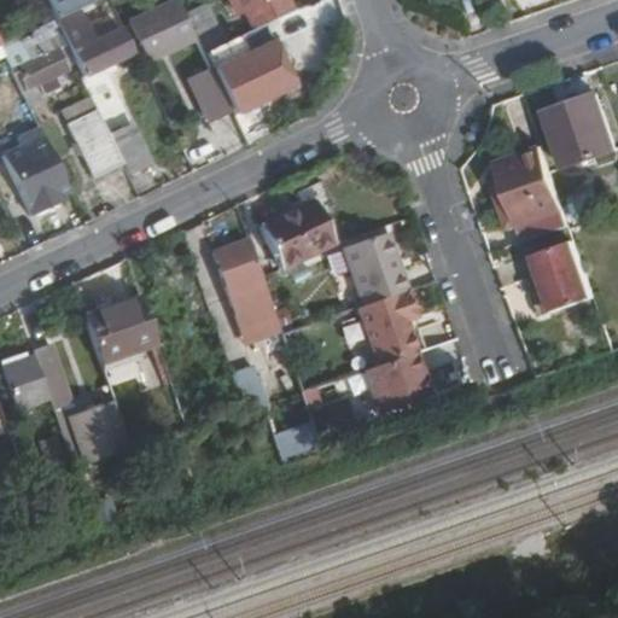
[(45,0),(53,19),(58,17),(77,7),(93,0),(45,0)]
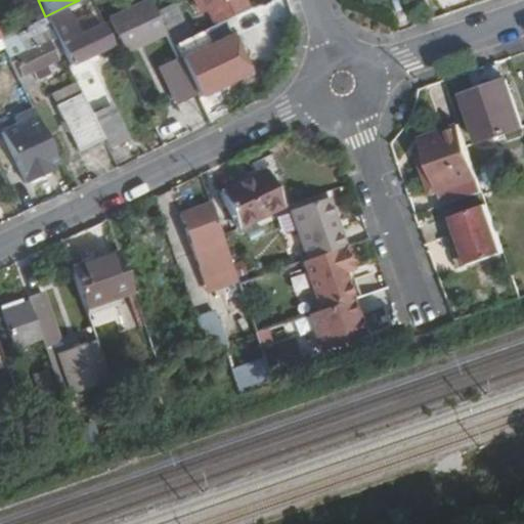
[(142,0),(112,14),(120,33),(159,14),(154,4),(151,0),(142,0)]
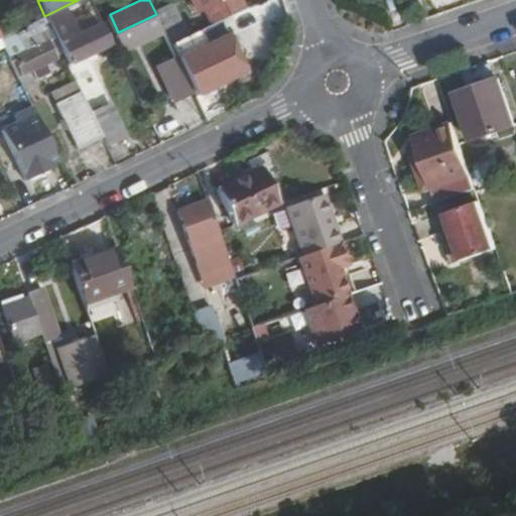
[(151,4),(156,14),(168,40),(186,32),(170,0),(161,0),(157,2),(151,4)]
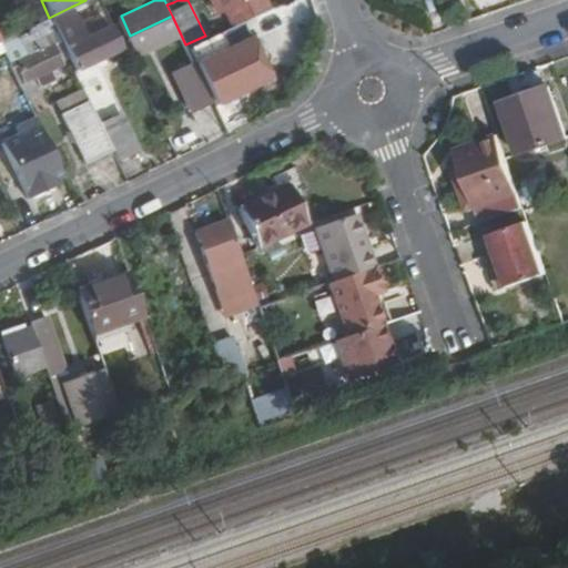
[(216,0),(222,11),(227,9),(244,0),(216,0)]
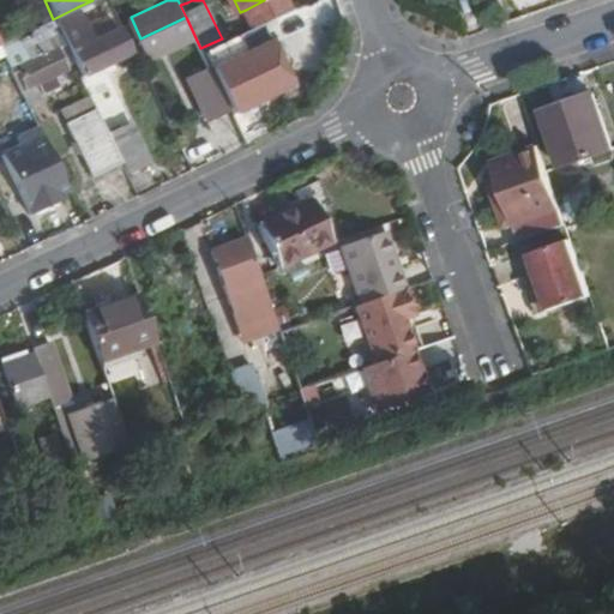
[(292,0),(264,0),(246,10),(254,28),(295,7),(292,0)]
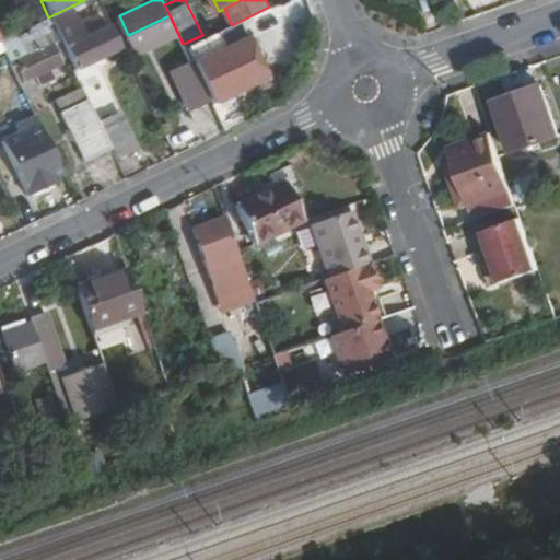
[(53,15),(66,45),(62,46),(73,69),(117,49),(105,26),(83,37),(70,7),(53,15)]
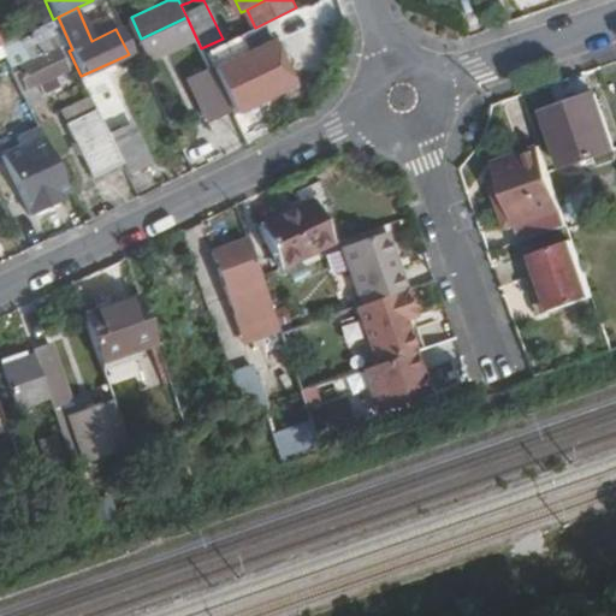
[(270,30),(273,54),(317,46),(312,17),(304,17),(303,12),(285,15),(286,22),(271,24),(271,29),(270,30)]
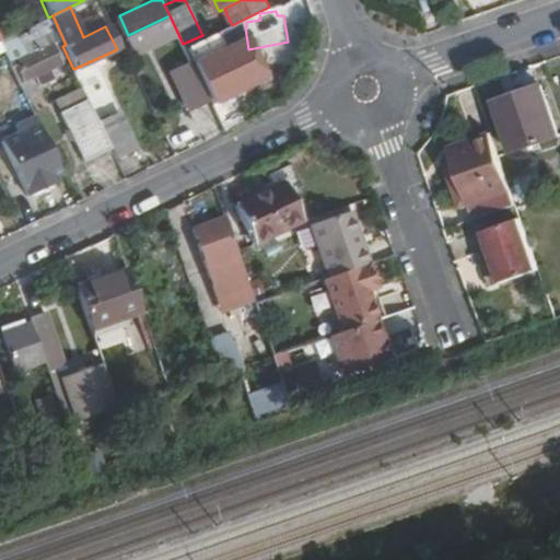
[(0,39),(0,41),(6,54),(10,62),(14,60),(22,79),(58,61),(49,44),(57,41),(46,19),(0,39)]
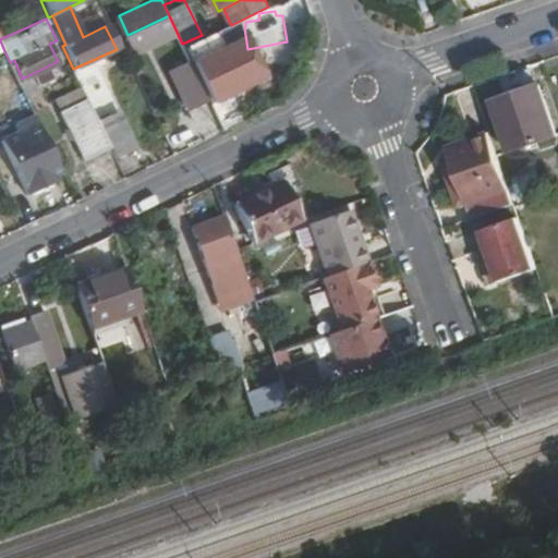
[(184,47),(190,60),(219,45),(213,34),(184,47)]
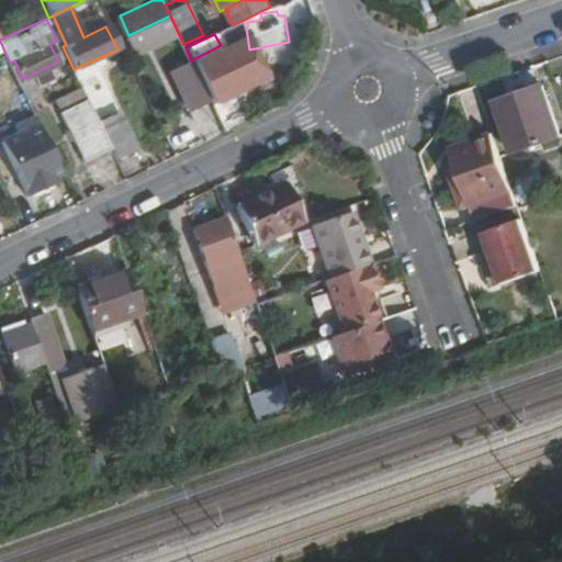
[(186,112),(212,102),(195,59),(169,69),(186,112)]
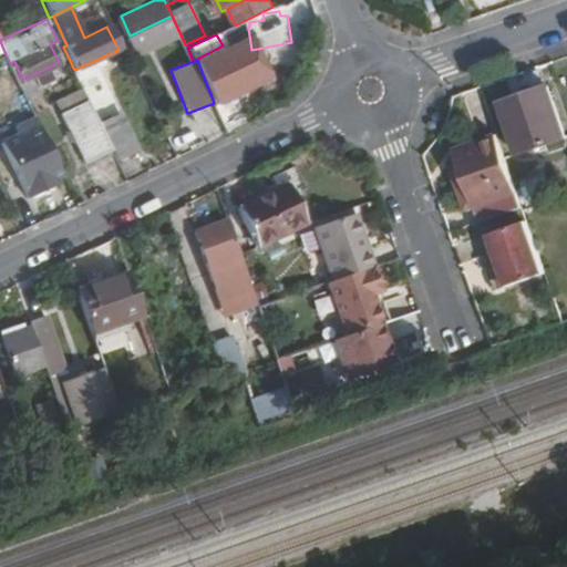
[(82,88),(55,100),(60,110),(86,98),(82,88)]
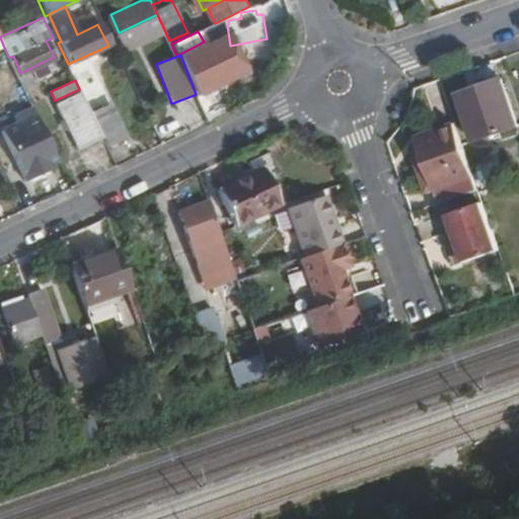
[(459,97),(474,142),(517,127),(502,83),(459,97)]
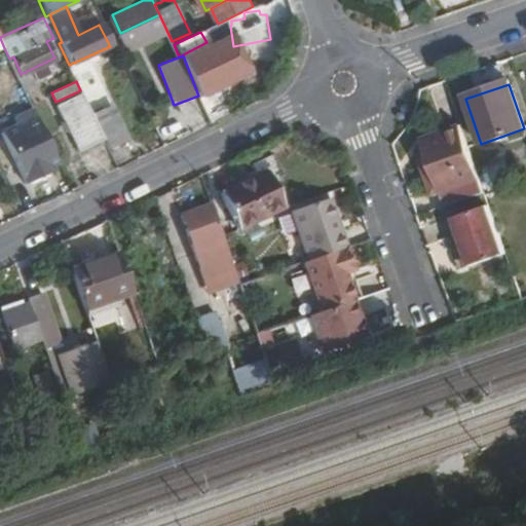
[(58,105),(79,153),(104,141),(91,113),(82,92),(58,105)]
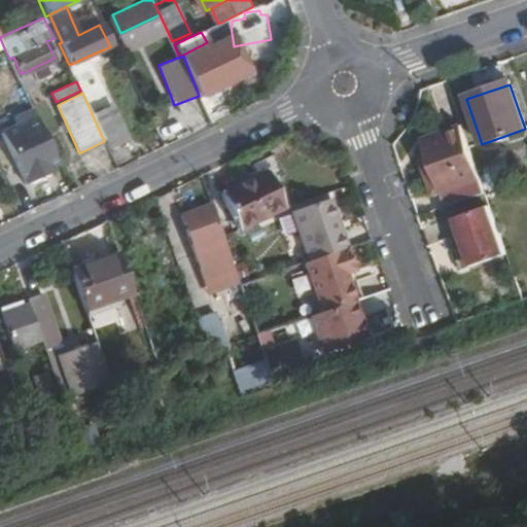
[(92,113),(104,141),(107,147),(127,138),(111,105),(92,113)]
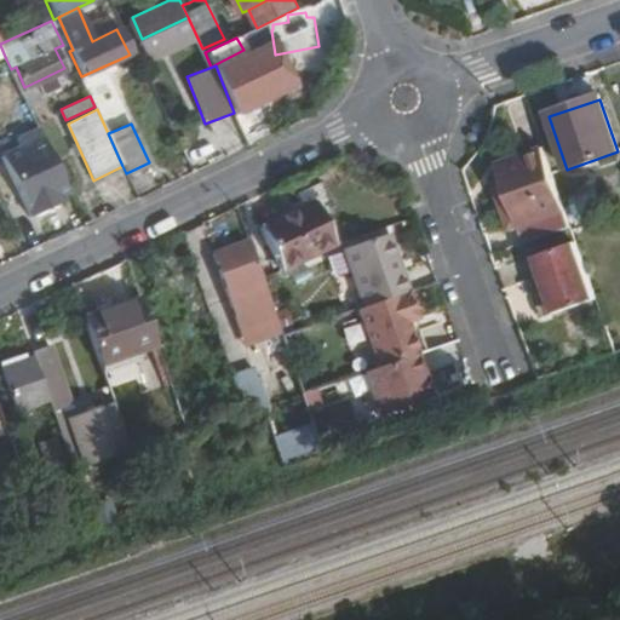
[(68,189),(38,125),(16,136),(21,144),(1,153),(30,213),(50,204),(47,199),(68,189)]
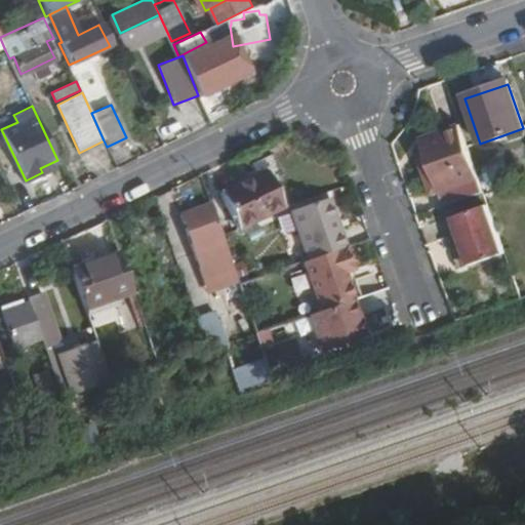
[(483,192),(460,126),(423,138),(421,143),(443,206),(483,192)]
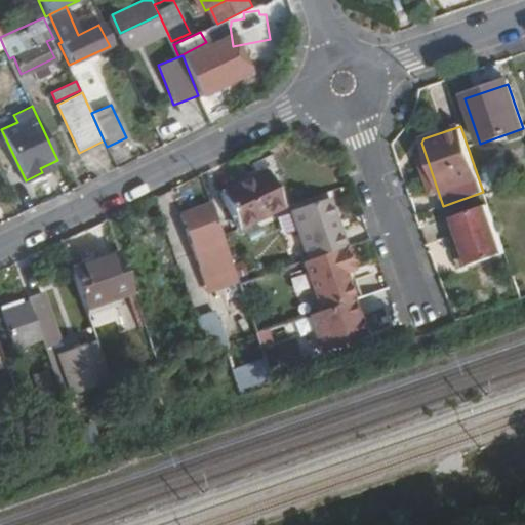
[(40,168),(42,172),(54,166),(52,162),(40,168)]
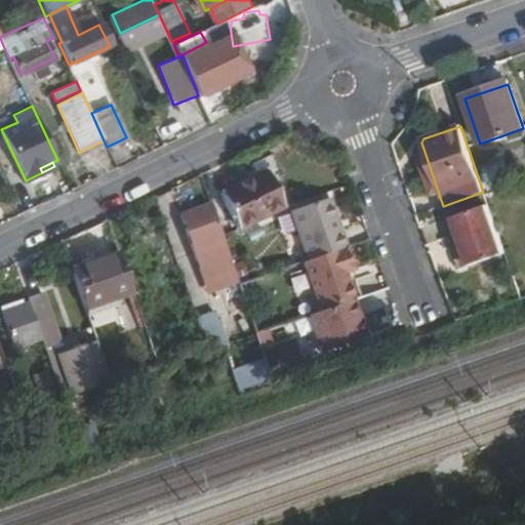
[(220,192),(236,228),(281,207),(265,171),(220,192)]
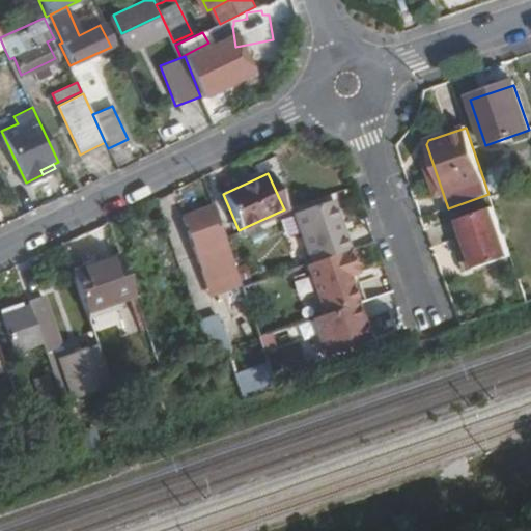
[(294,214),(311,262),(314,261),(350,249),(333,200),(294,214)]
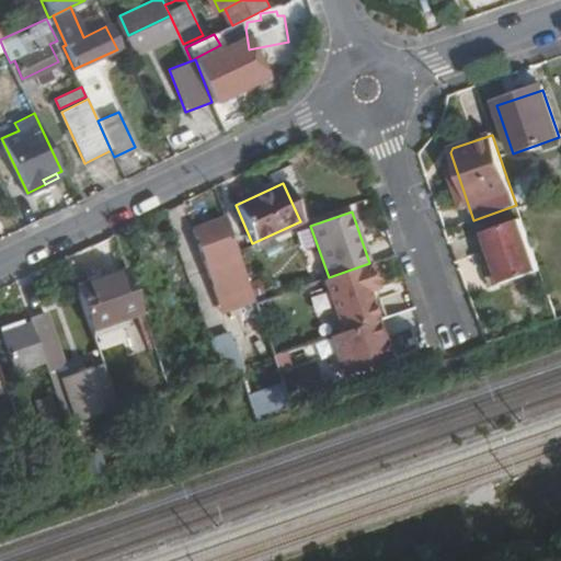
[(191,226),(215,294),(247,283),(236,252),(235,250),(233,251),(220,215),(191,226)]
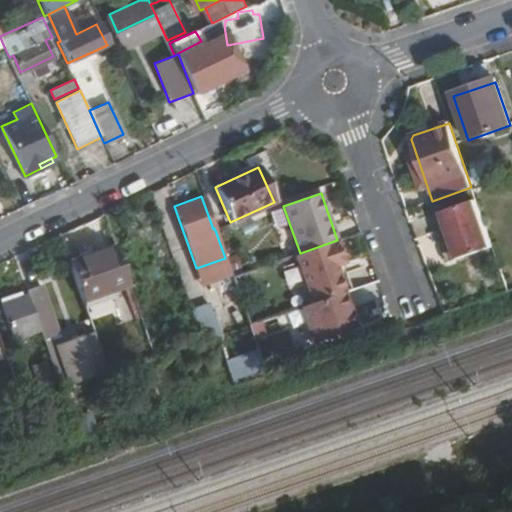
[(448,227),(458,257),(490,246),(475,200),(437,212),(443,229),(448,227)]
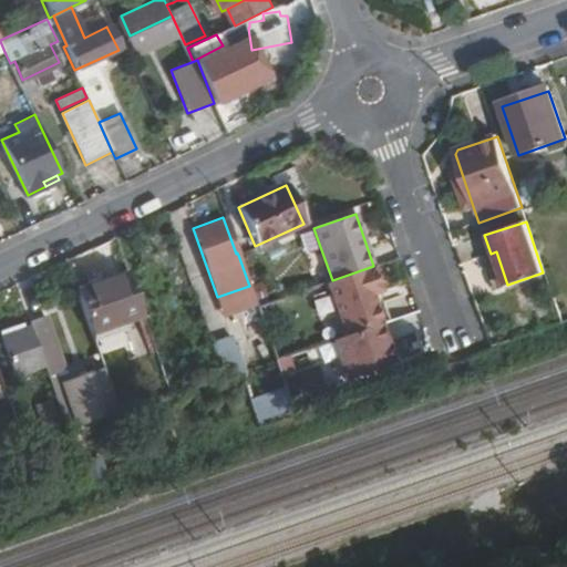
[(491,254),(501,287),(507,285),(496,251),(491,254)]
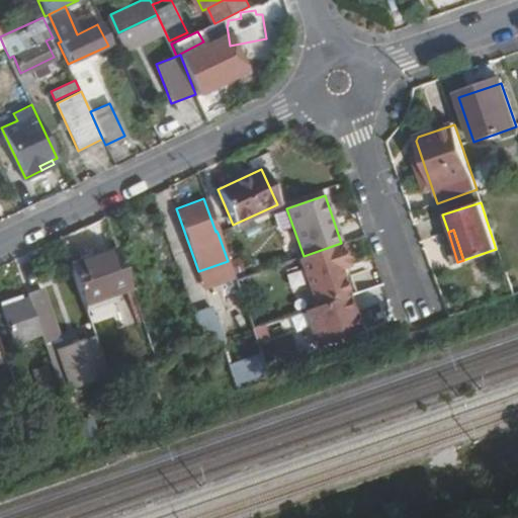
[(341,243),(307,255),(325,304),(356,292),(359,291),(348,259),(355,257),(349,240),(341,243)]
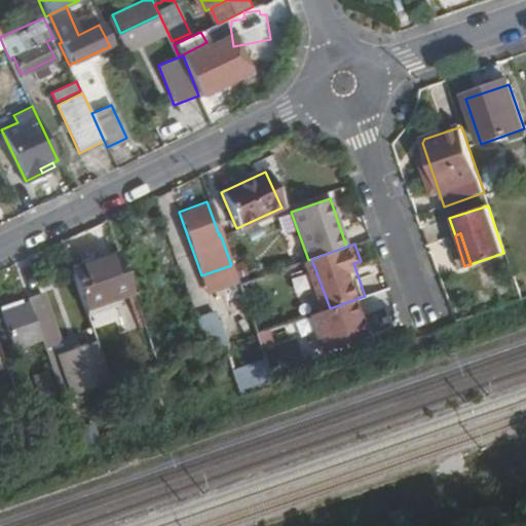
[(72,271),(86,309),(133,294),(119,255),(72,271)]
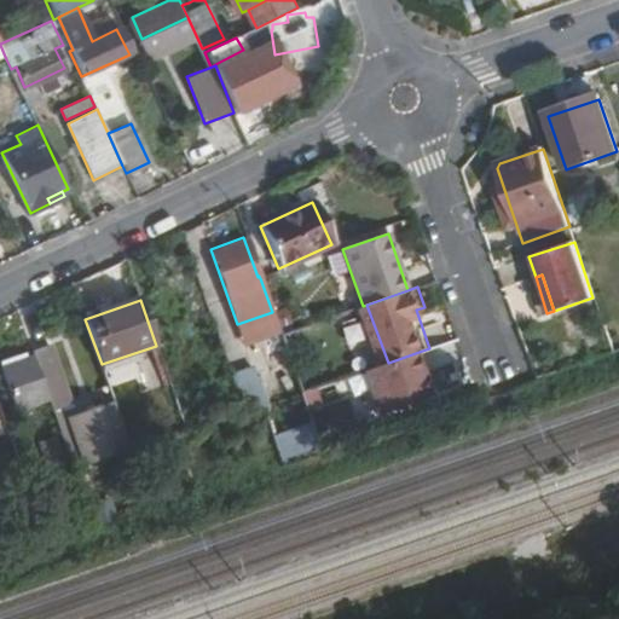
[(36,364),(48,399),(52,411),(69,405),(50,348),(33,353),(36,364)]
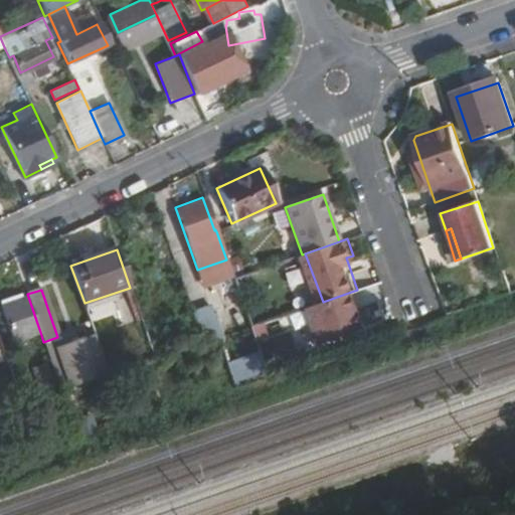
[(323,302),(320,303),(337,350),(371,338),(354,291),(323,302)]
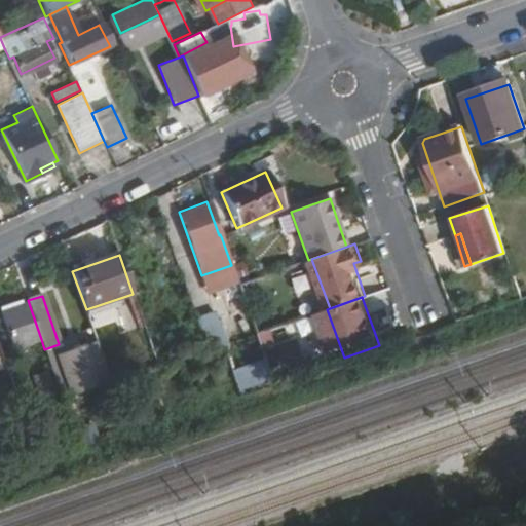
[(3,318),(13,349),(41,339),(31,309),(3,318)]
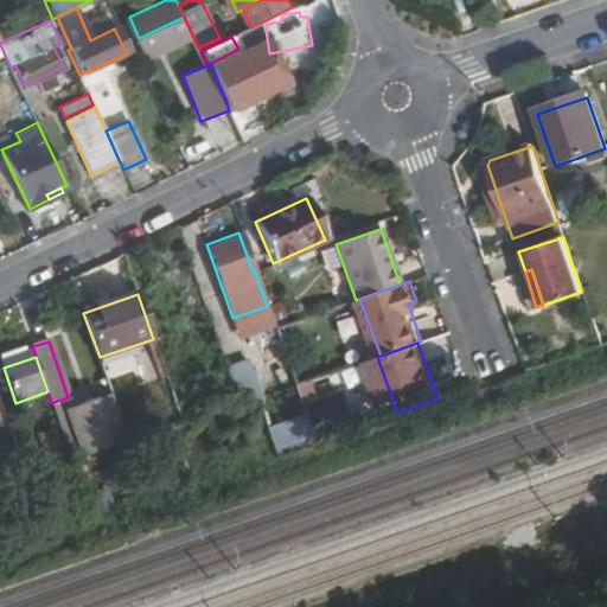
[(229,374),(240,404),(256,398),(282,390),(278,377),(254,385),(248,368),(229,374)]
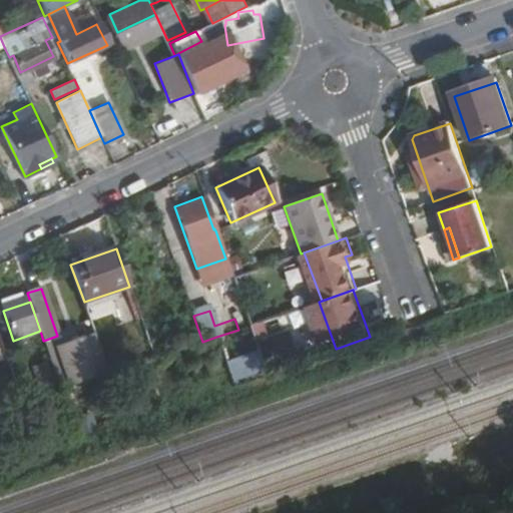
[(59,349),(70,383),(97,373),(99,378),(105,376),(92,338),(59,349)]
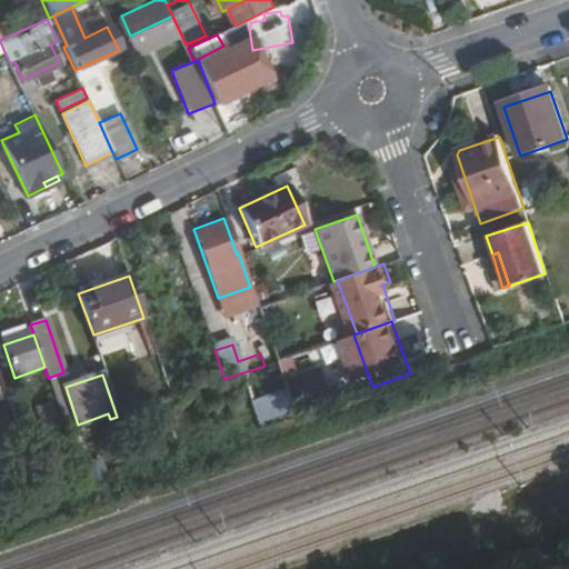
[(295,413),(287,389),(257,397),(263,422),(295,413)]
